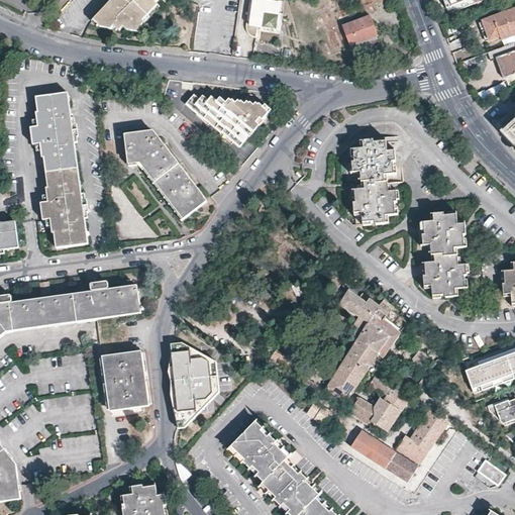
[(107,0),(92,17),(98,23),(109,26),(113,23),(118,28),(119,28),(122,25),(126,29),(127,30),(139,31),(140,24),(143,20),(140,17),(155,2),(159,5),(160,4),(157,0),(107,0)]
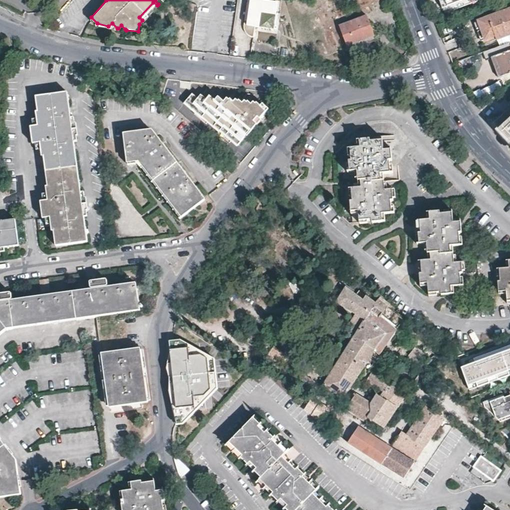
[(256,36),(263,37),(265,32),(271,34),(277,1),(271,0),(247,0),(243,23),(243,26),(244,27),(245,29),(245,30),(247,32),(249,33),(250,34),(252,35),(256,36)]
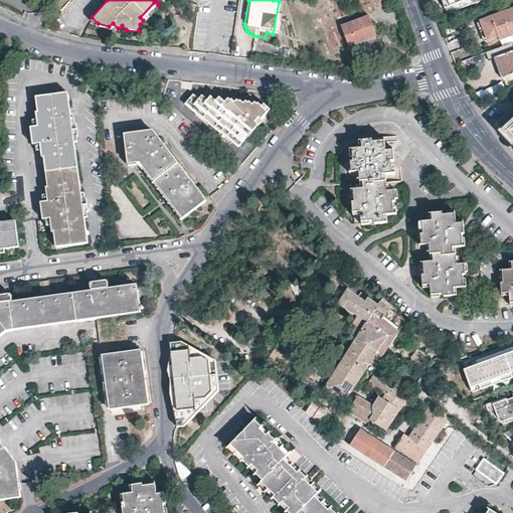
[(441,0),(443,6),(444,5),(446,12),(477,0),(441,0)]
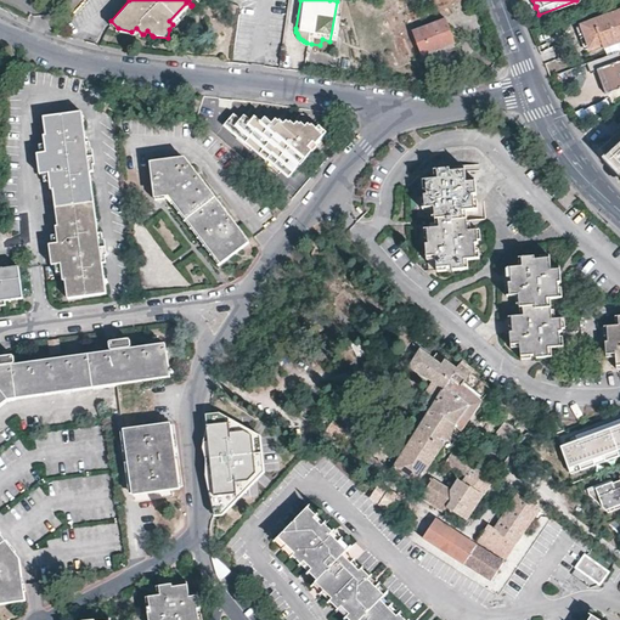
[(169,21),(173,24),(191,6),(186,3),(169,21)]
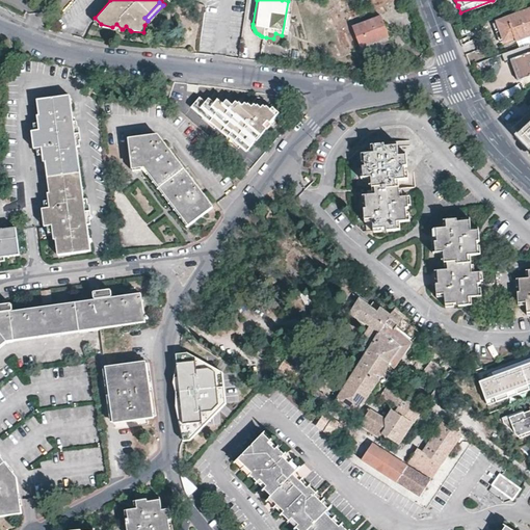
[(529,32),(529,6),(492,21),(499,41),(512,35),(513,40),(529,32)]
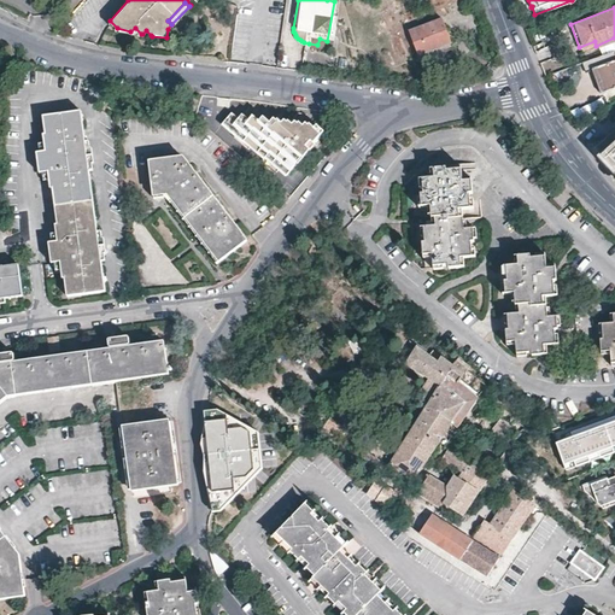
[(416,54),(435,47),(446,42),(449,42),(440,16),(406,28),(416,54)]
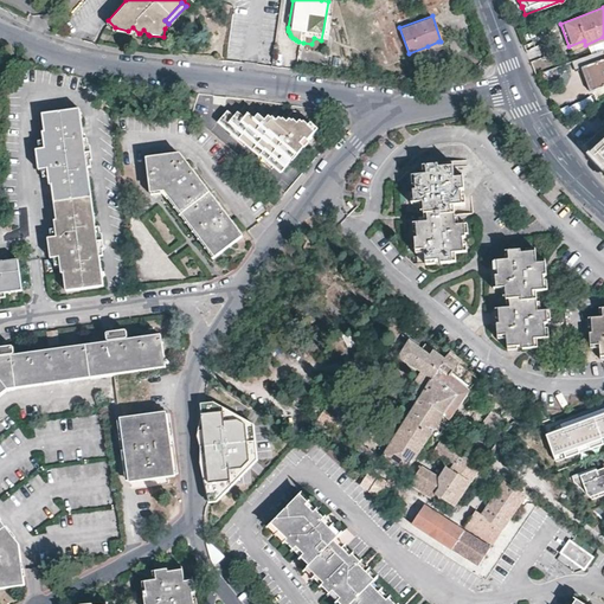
[(603,56),(602,49),(570,59),(573,69),(580,65),(590,89),(603,83),(603,56)]
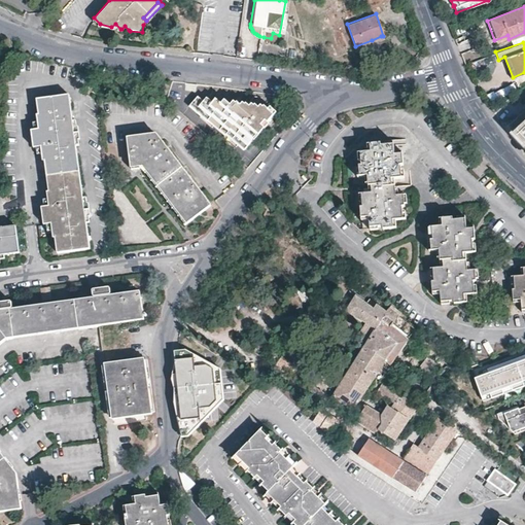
[(69,133),(72,132),(69,108),(66,108),(64,93),(34,97),(36,112),(35,112),(36,127),(32,127),(34,136),(38,136),(39,144),(41,160),(43,160),(46,189),(45,189),(47,205),(47,213),(44,213),(45,223),(49,223),(51,238),(54,237),(56,251),(84,248),(83,239),(81,239),(80,233),(85,233),(82,209),(79,210),(78,206),(82,206),(79,187),(75,187),(74,182),(75,181),(72,162),(71,163),(70,156),(75,155),(73,136),(70,136),(69,133)]
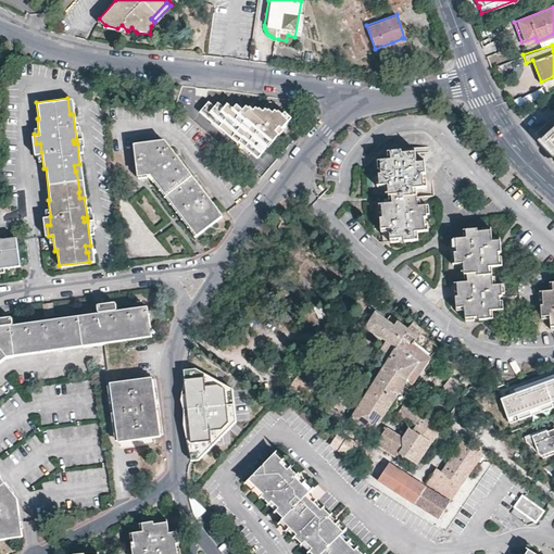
[(277,124),(280,126),(290,115),(282,109),(279,113),(273,108),(269,112),(263,106),(261,111),(253,104),(250,109),(243,103),(240,108),(234,103),(230,108),(224,102),(221,105),(215,101),(205,113),(244,145),(253,134),(259,138),(250,149),(257,154),(276,130),(274,128),(277,124)]
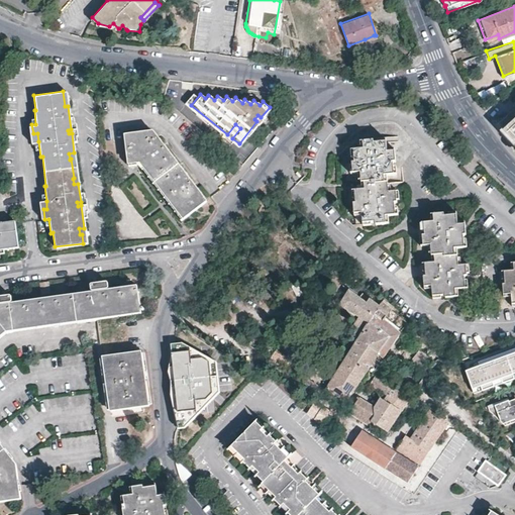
[(514,103),(495,122),(504,132),(514,143),(514,103)]
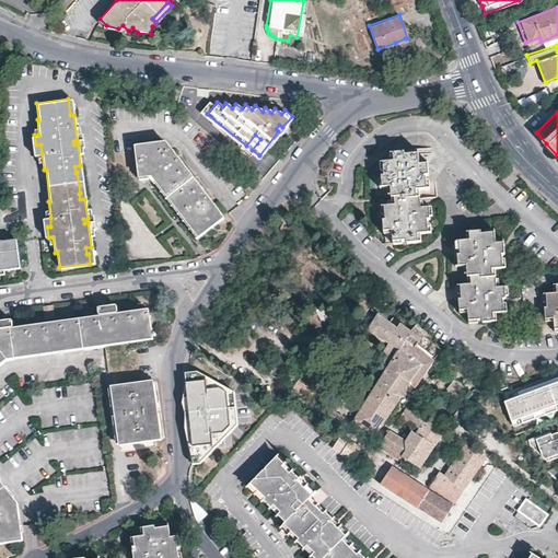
[(36,144),(34,135),(31,136),(31,141),(33,154),(42,153),(41,144),(36,144)]
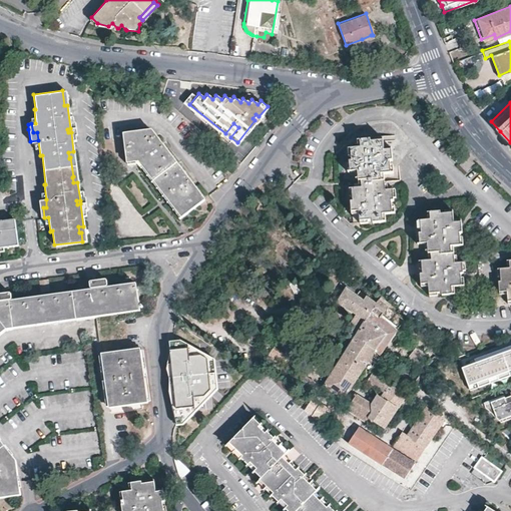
[(233,123),(225,133),(230,137),(238,127),(233,123)]
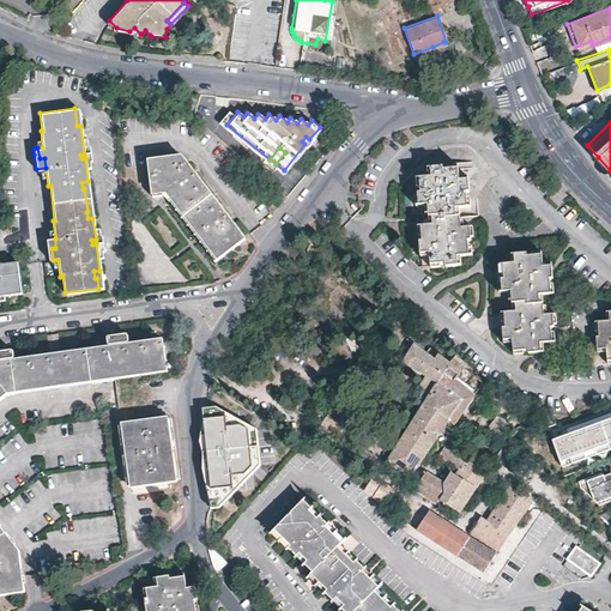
[(242,236),(185,162),(181,164),(174,155),(146,158),(151,191),(164,188),(173,200),(207,244),(216,258),(242,236)]
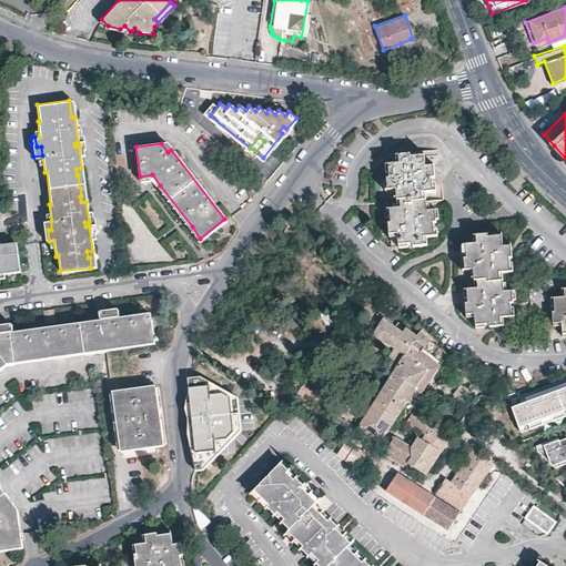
[(407,155),(407,153),(396,153),(397,162),(386,162),(387,178),(385,178),(386,189),(395,188),(396,198),(398,198),(400,204),(388,205),(390,220),(387,220),(387,232),(396,232),(396,242),(411,242),(411,244),(422,243),(422,235),(433,234),(432,221),(434,221),(433,209),(425,209),(425,198),(422,199),(422,189),(432,189),(432,177),(433,177),(433,164),(424,165),(423,154),(407,155)]
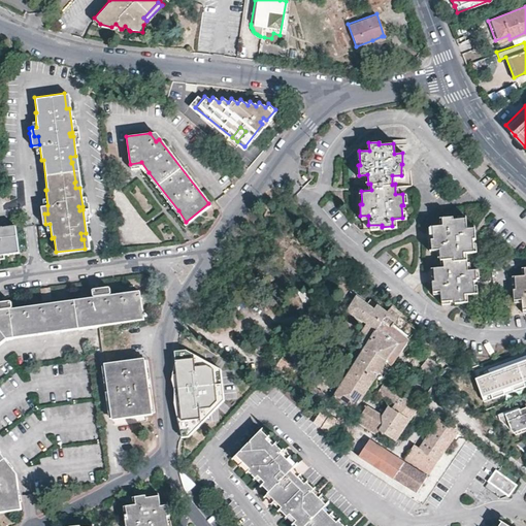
[(79,188),(75,156),(70,157),(71,163),(72,162),(75,182),(74,183),(75,188),(79,188)]
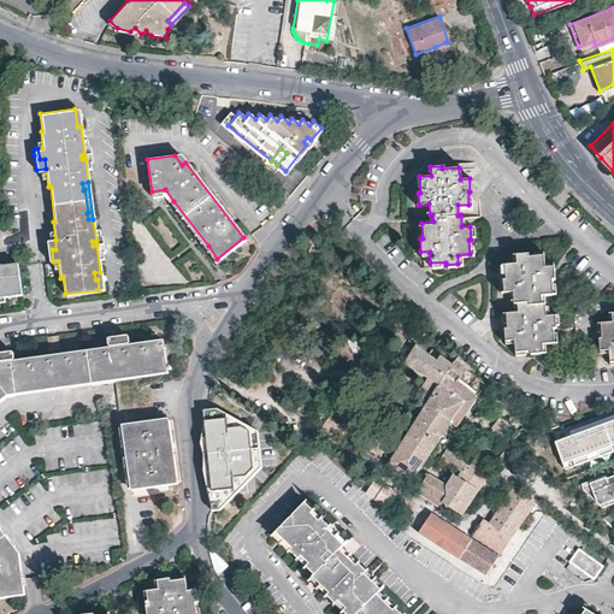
[(559,202),(567,194),(561,187),(553,195),(559,202)]
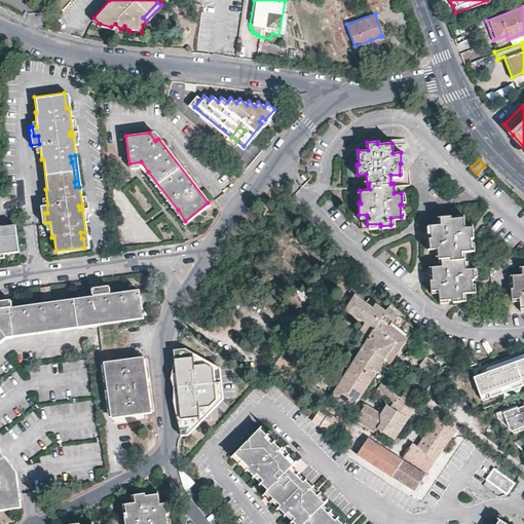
[(47,213),(47,204),(39,206),(40,212),(41,224),(45,223),(44,213),(47,213)]
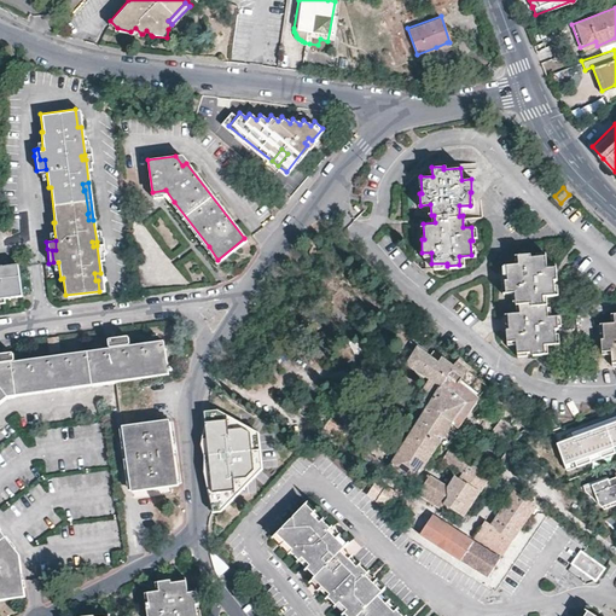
[(529,253),(517,254),(518,262),(506,263),(509,278),(505,278),(506,291),(515,291),(516,303),(519,303),(519,312),(509,313),(509,327),(506,327),(506,340),(515,338),(516,352),(529,350),(533,353),(544,353),(542,343),(555,342),(553,326),(556,326),(556,314),(546,315),(546,306),(544,306),(542,295),(555,294),(553,279),(556,279),(555,266),(546,266),(545,255),(529,255),(529,253)]
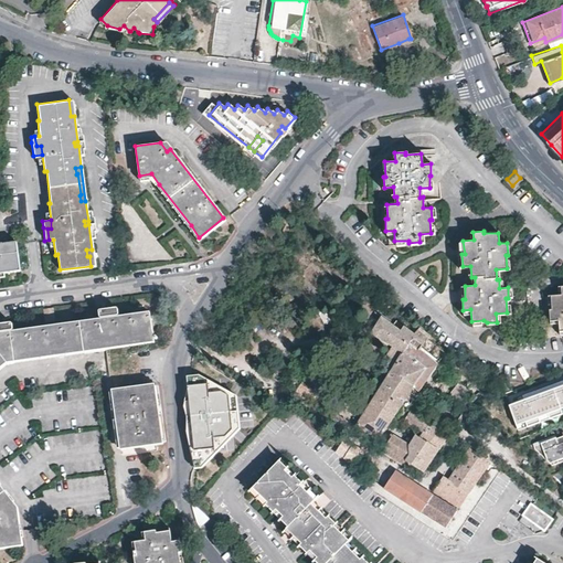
[(0,272),(19,269),(16,242),(0,243),(0,272)]
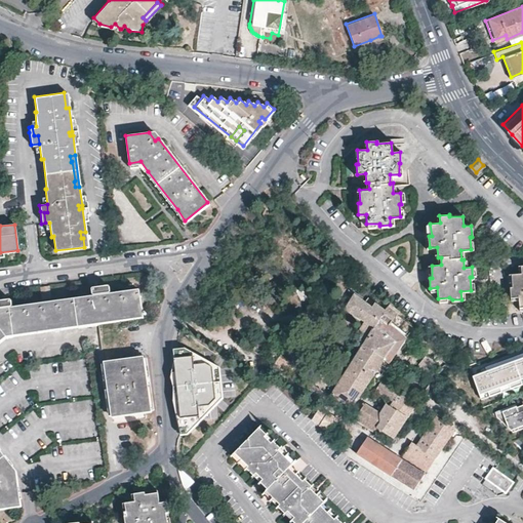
[(522,265),(520,266),(521,273),(511,273),(512,286),(510,286),(510,296),(517,296),(518,306),(522,305),(522,265)]
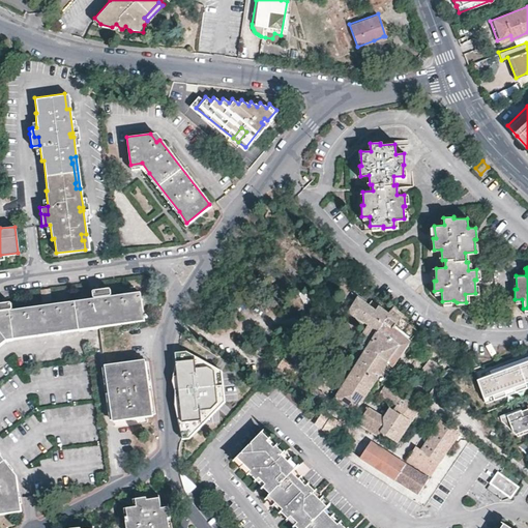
[(0,510),(18,508),(12,473),(0,458),(0,343),(5,340),(142,320),(139,294),(108,298),(107,295),(109,295),(108,288),(98,289),(91,290),(91,297),(93,297),(93,300),(10,313),(9,309),(10,309),(9,300),(1,301),(0,301),(0,510)]
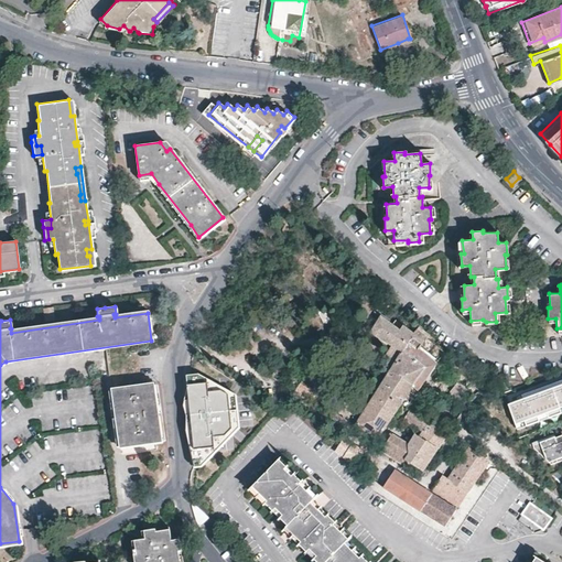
[(370,396),(393,410),(397,406),(399,402),(410,386),(414,388),(442,350),(425,336),(428,334),(417,325),(411,331),(393,317),(390,322),(379,314),(368,331),(389,344),(376,369),(384,375),(370,396)]
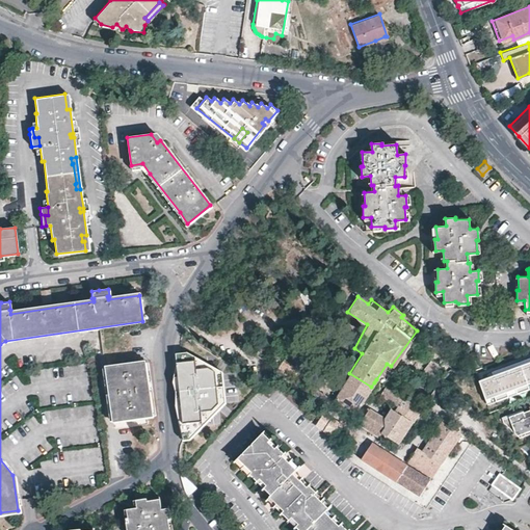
[(182,349),(169,349),(179,441),(189,439),(222,400),(218,369),(182,349)]
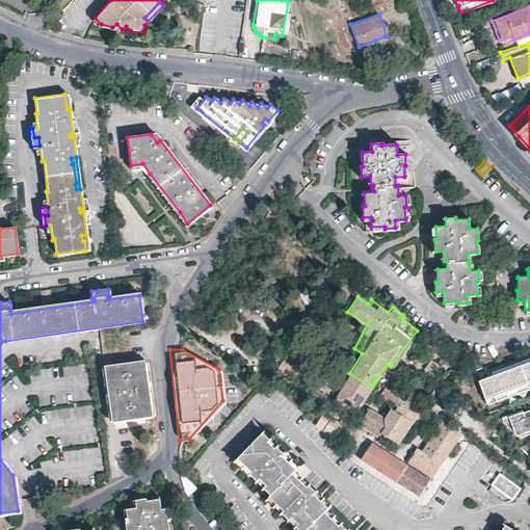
[(282,358),(275,368),(288,377),(295,367),(282,358)]
